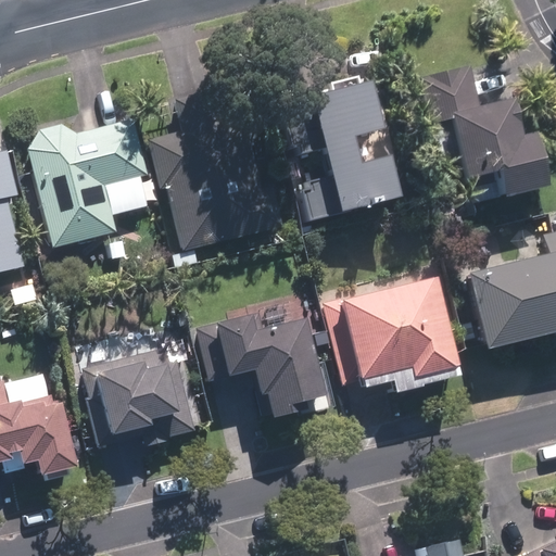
[(470,66),(420,78),(441,168),(467,163),(470,175),(502,167),(507,192),(553,181),(541,130),(525,134),(517,97),(479,105),(470,66)]
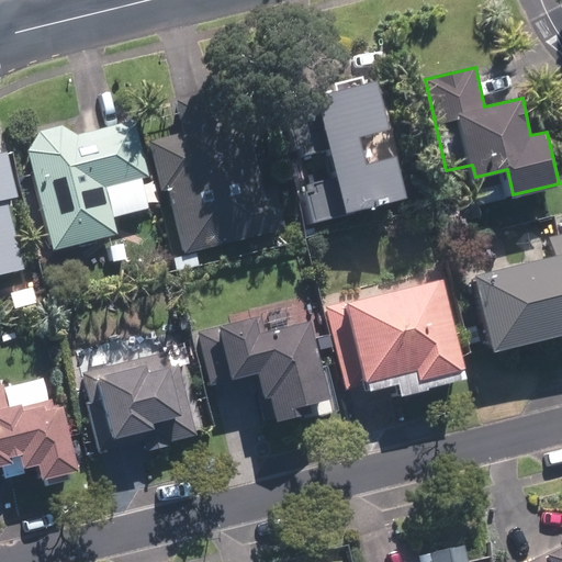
[(390,126),(378,78),(284,102),(296,148),(302,147),(304,157),(326,152),(333,178),(312,183),(313,188),(306,189),(314,217),(407,193),(396,153),(367,160),(360,134),(390,126)]
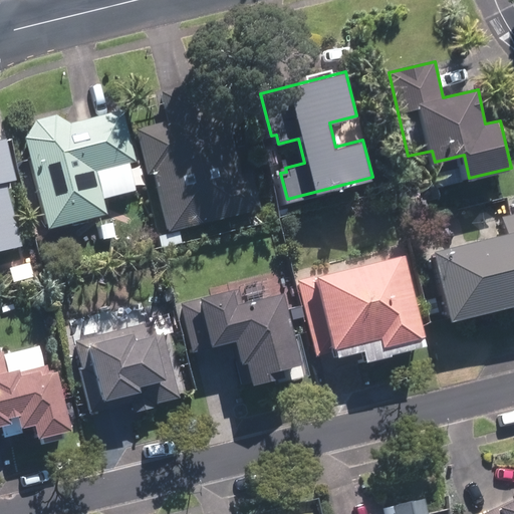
[(157,171),(169,228),(259,209),(236,107),(215,111),(209,83),(165,93),(171,120),(140,127),(150,173),(157,171)]
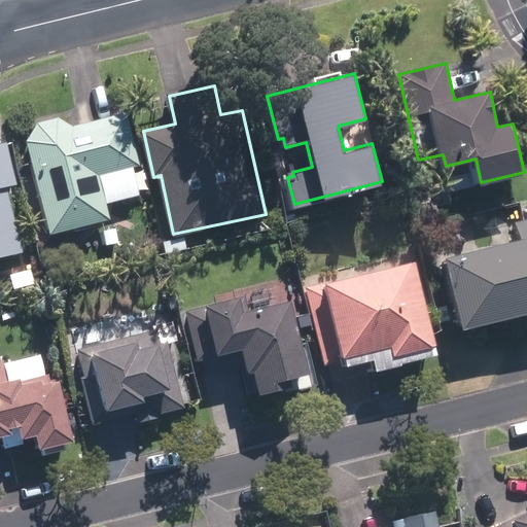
[(41,123),(29,140),(53,232),(111,216),(107,202),(141,192),(134,166),(140,165),(127,114),(76,127),(59,118),(41,123)]
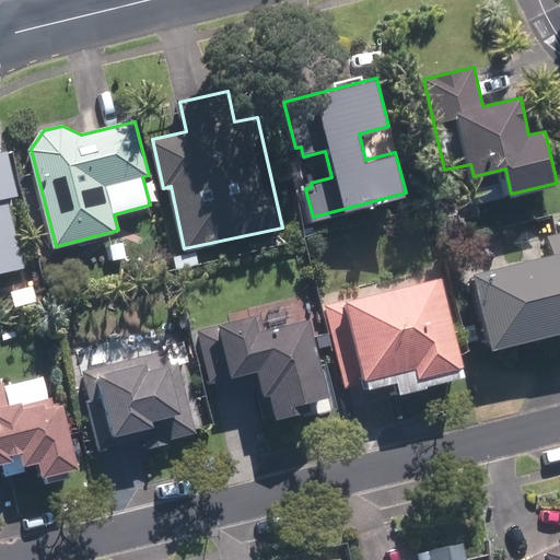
[(18,195),(9,151),(0,153),(0,272),(26,267),(10,197),(18,195)]
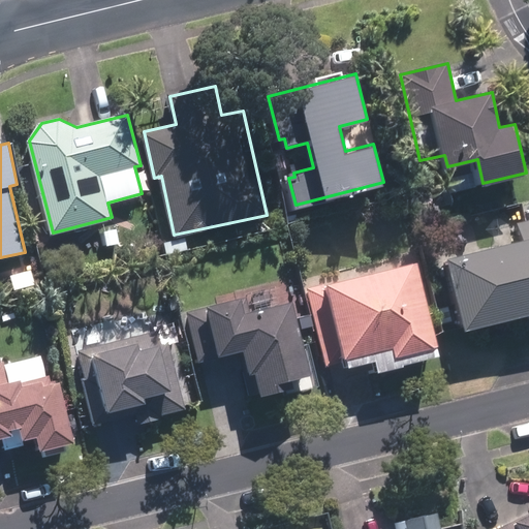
[(447,256),(466,330),(528,314),(528,317),(528,220),(519,223),(523,238),(447,256)]
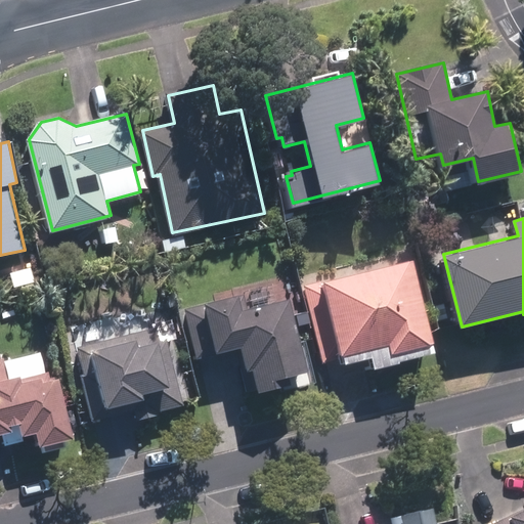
[(413,259),(304,286),(323,363),(391,346),(392,353),(435,343),(413,259)]
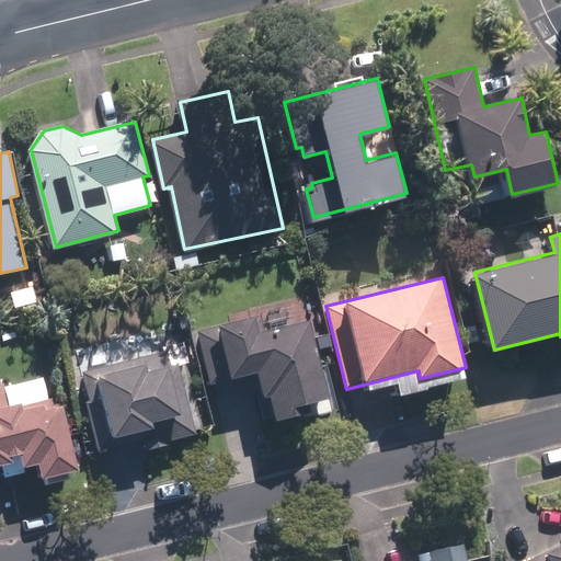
[(262,316),(201,331),(213,382),(253,373),(265,418),(323,403),(322,397),(329,395),(309,320),(266,330),(262,316)]
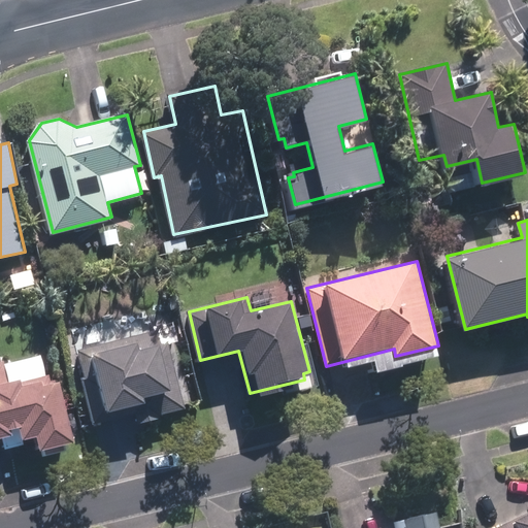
[(159,331),(79,351),(87,377),(84,378),(95,424),(139,413),(140,419),(186,407),(168,341),(162,343),(159,331)]
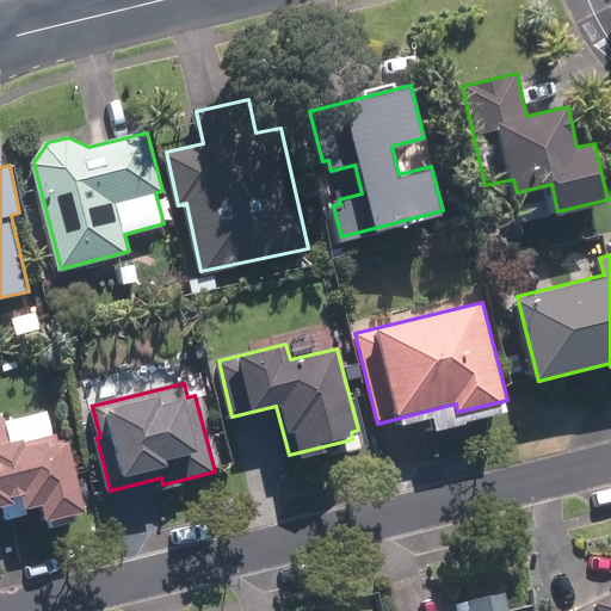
[(0,504),(16,500),(14,494),(25,491),(29,504),(45,500),(49,514),(87,505),(71,440),(56,443),(48,411),(7,420),(6,418),(0,419),(0,504)]
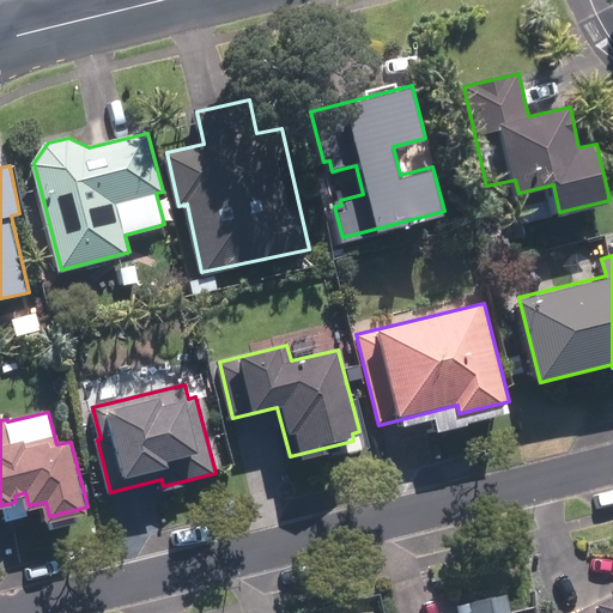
[(509,612),(505,595),(459,607),(460,612),(509,612)]
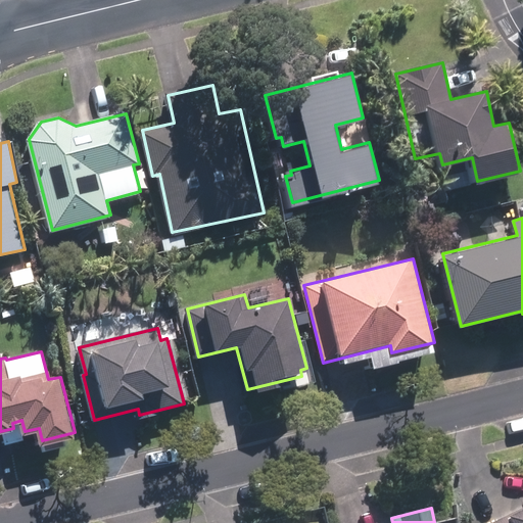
[(522,522),(522,508),(490,522),(522,522)]
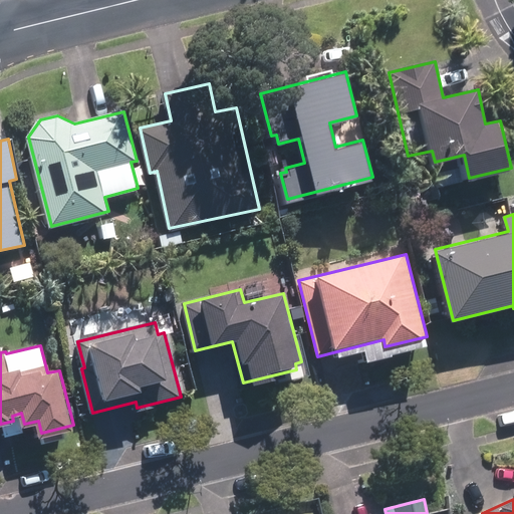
All buildings are outlined.
